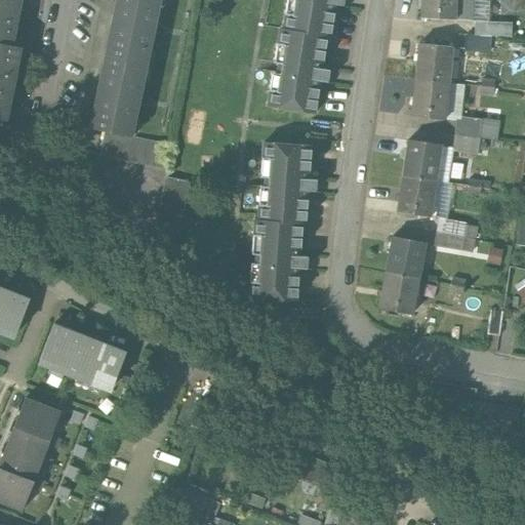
[(0,0),(0,42),(10,44),(18,0),(0,0)]
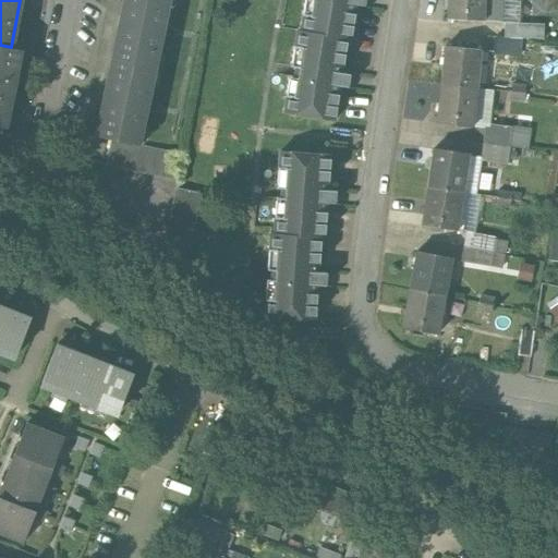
[(124,0),(112,57),(111,56),(111,58),(155,68),(155,67),(154,65),(167,0),(124,0)]
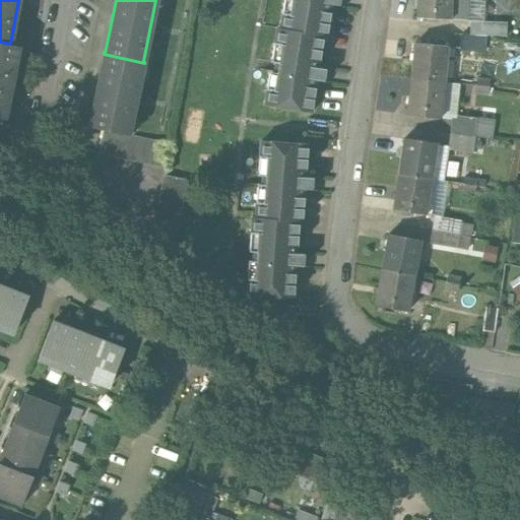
[(283,0),(281,14),(290,16),(287,29),(279,27),(279,28),(276,28),(276,29),(284,31),(282,45),(274,43),(271,62),(275,63),(273,71),(269,71),(266,90),(275,91),(272,106),(311,112),(316,79),(323,81),(325,69),(318,68),(323,37),(326,38),(331,5),(338,6),(339,0),(283,0)]
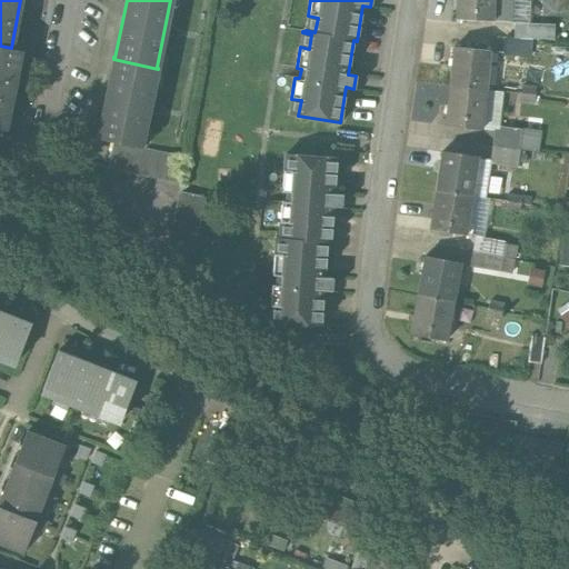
[(455,0),(455,21),(510,23),(510,0),(455,0)]
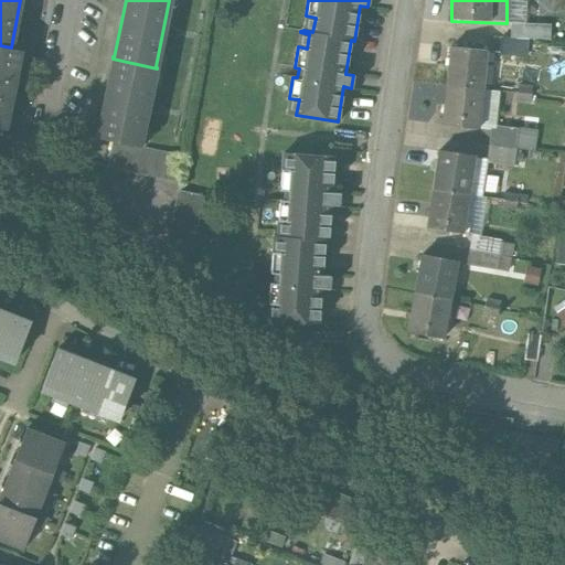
[(536,23),(510,22),(509,38),(536,39),(536,23)]
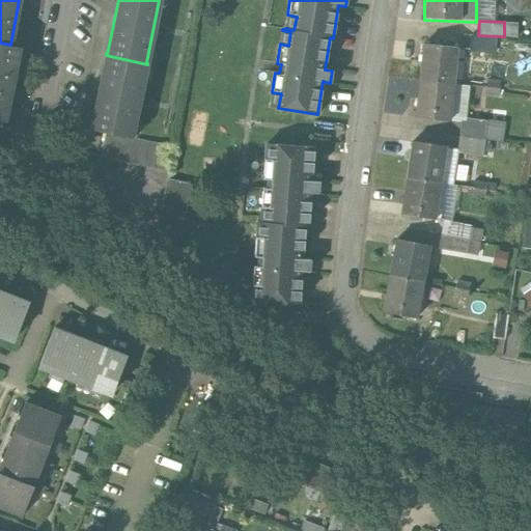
[(10,45),(0,43),(0,118),(5,120),(6,118),(5,118),(19,48),(20,48),(20,47),(10,45)]
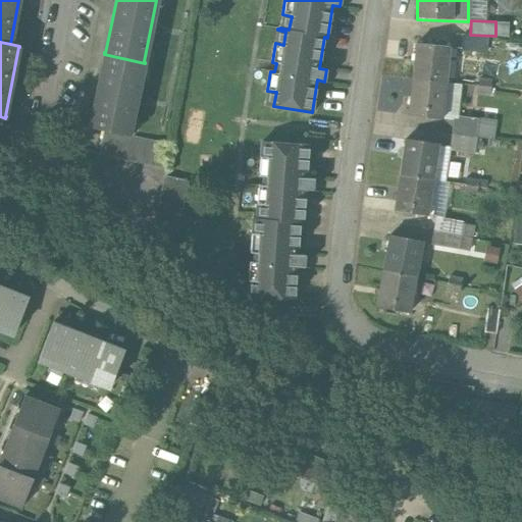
[(448,47),(414,44),(411,79),(445,82),(448,47)]
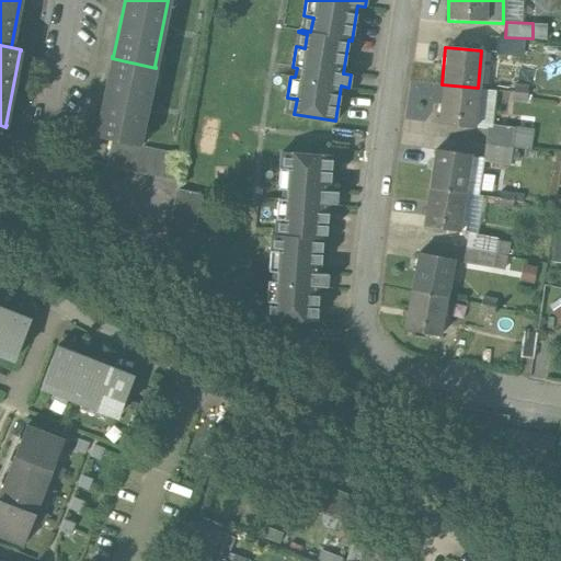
[(156,68),(112,58),(112,59),(113,59),(98,134),(96,134),(95,135),(112,139),(139,146),(140,144),(138,144),(153,69),(155,69),(156,68)]
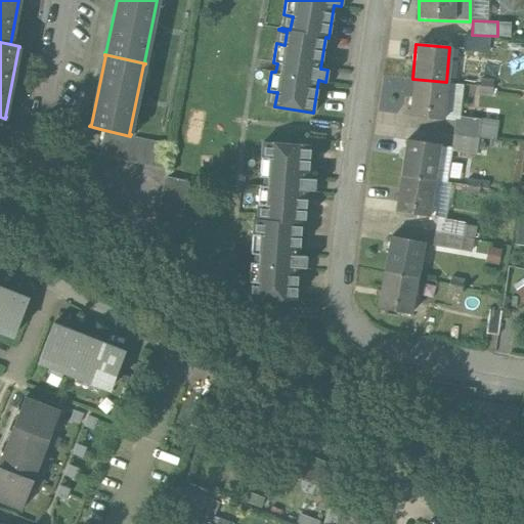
[(446,82),(412,79),(408,115),(454,119),(454,115),(456,116),(460,83),(446,82)]
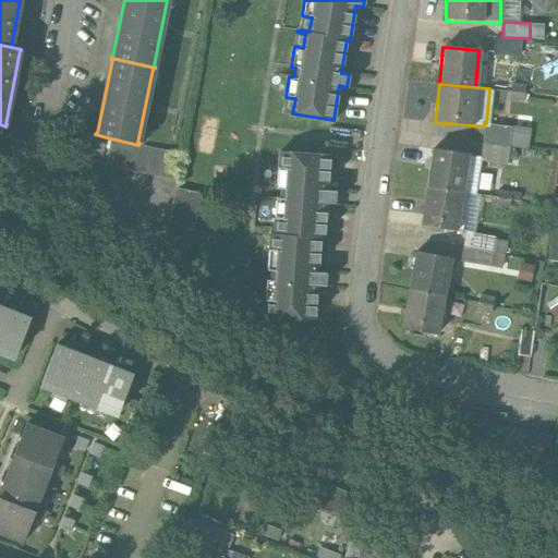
[(522,92),(510,89),(509,98),(522,99),(522,92)]
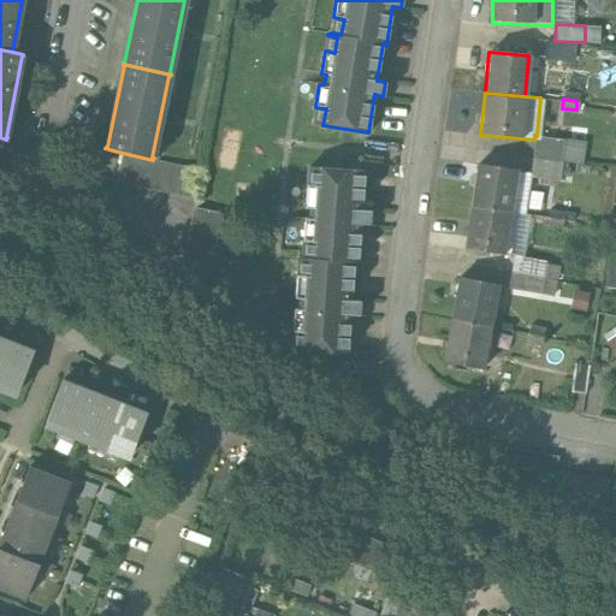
[(537,136),(534,135),(534,140),(532,158),(561,161),(563,140),(537,136)]
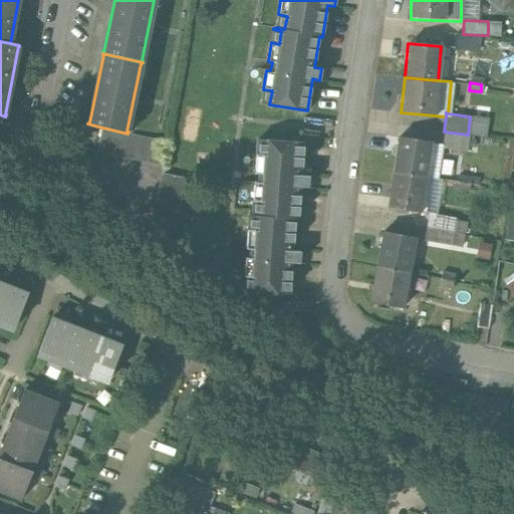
[(127,134),(102,127),(96,152),(132,159),(136,136),(127,134)]
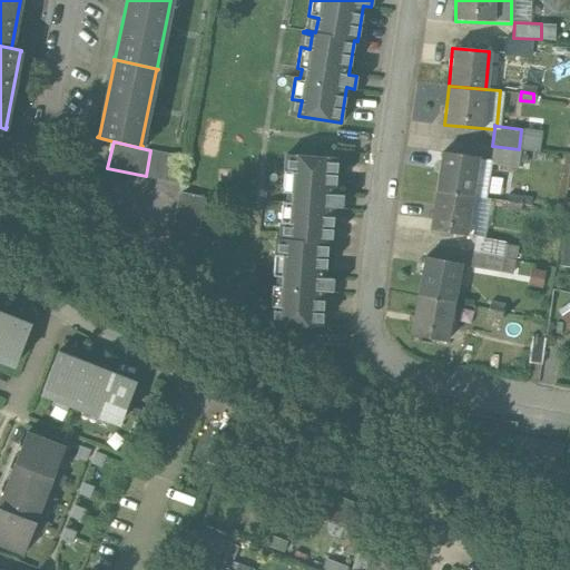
[(519,149),(492,146),(491,165),(517,169),(519,149)]
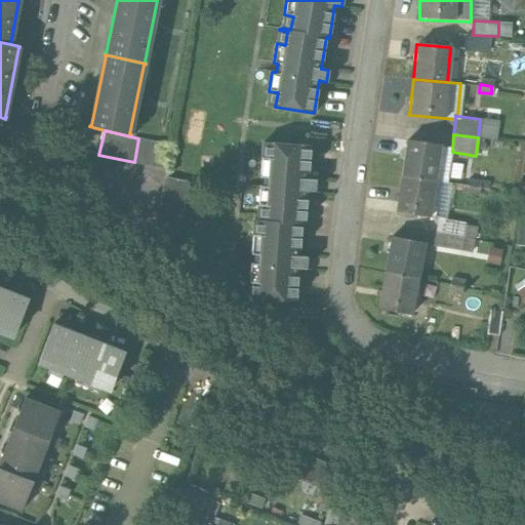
[(172,147),(138,138),(134,162),(167,169),(172,147)]
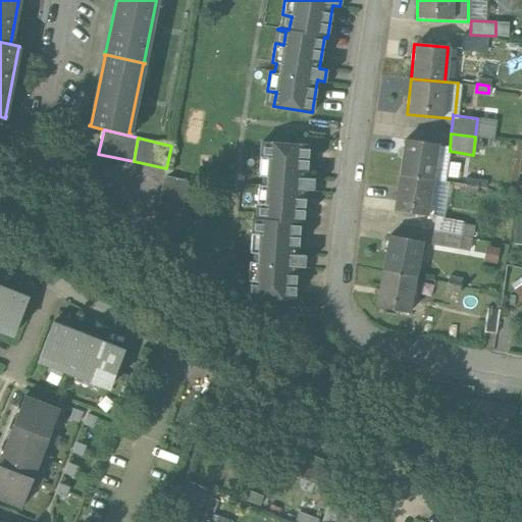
[(436,145),(404,140),(399,174),(431,179),(436,145)]
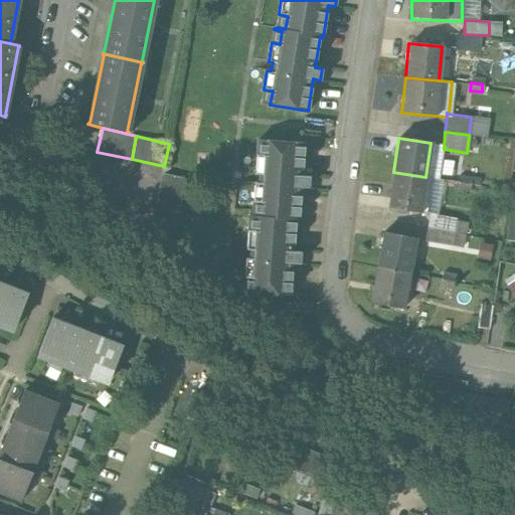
[(266,155),(256,155),(255,174),(260,174),(259,182),(254,182),(253,201),(262,202),(262,215),(252,214),(252,215),(249,215),(249,217),(258,217),(256,230),(248,229),(246,249),(250,249),(250,258),(246,258),(244,277),(253,278),(252,292),(291,295),(294,263),(301,263),(302,251),(295,250),(297,219),(300,219),(302,187),(309,187),(310,176),(303,176),(305,143),(267,140),(266,155)]
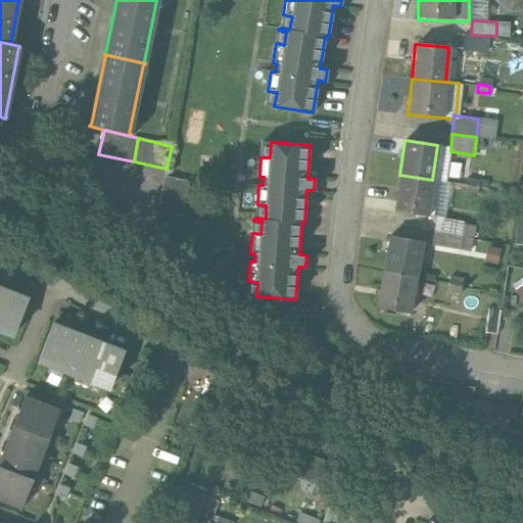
[(432,180),(399,175),(394,210),(427,216),(432,180)]
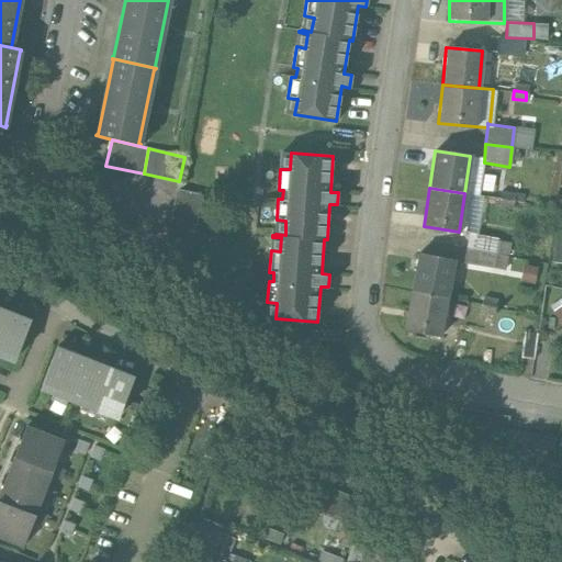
[(202,195),(178,190),(170,226),(194,232),(202,195)]
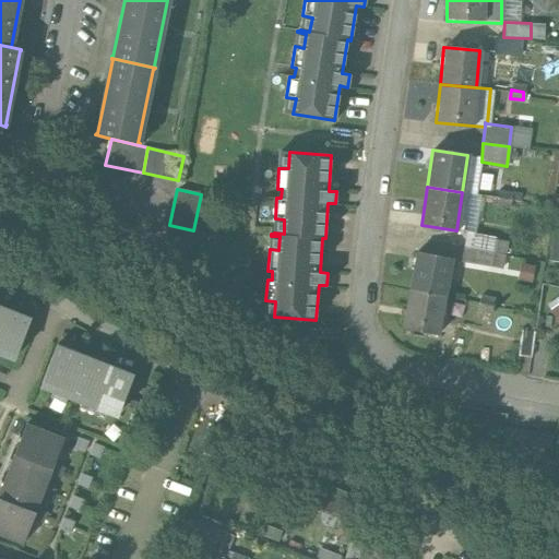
[(512,200),(498,198),(497,205),(511,207),(512,200)]
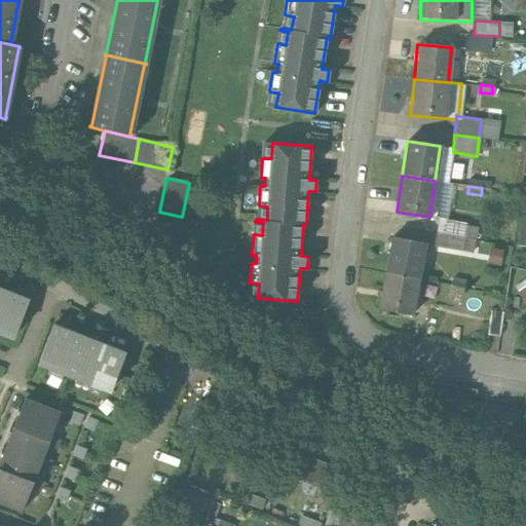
[(476,249),(477,221),(436,219),(435,248),(476,249)]
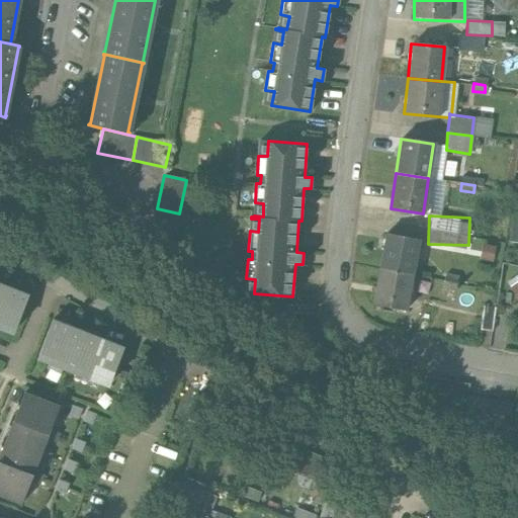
[(419,240),(385,234),(378,268),(412,275),(419,240)]
